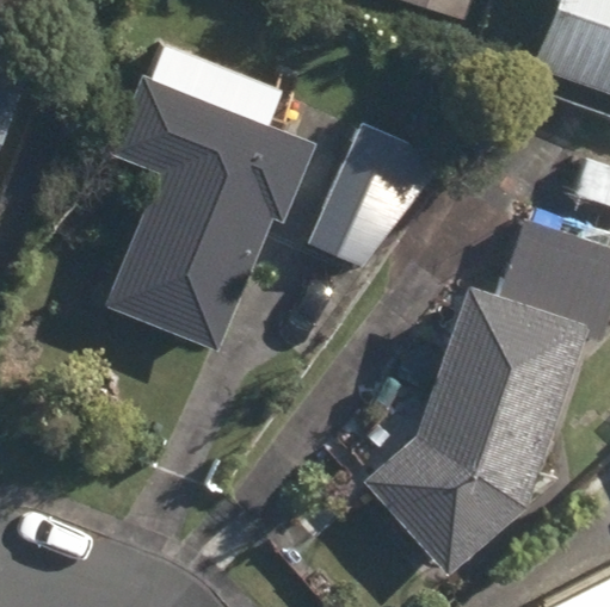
[(395,0),(463,20),(469,0),(395,0)]
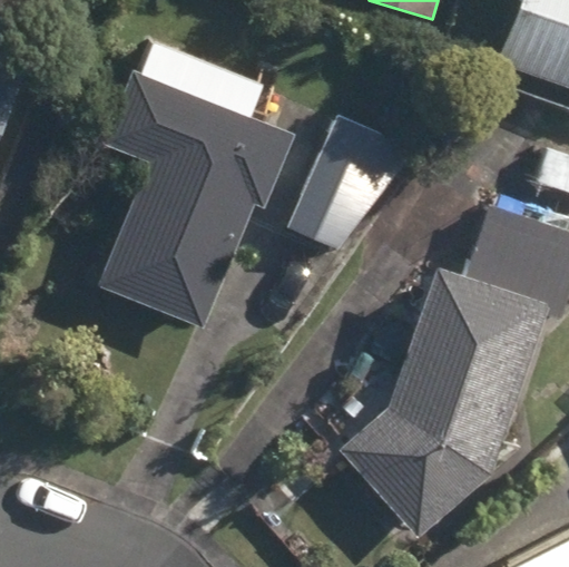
[(568,0),(518,0),(497,61),(568,86),(568,0)]
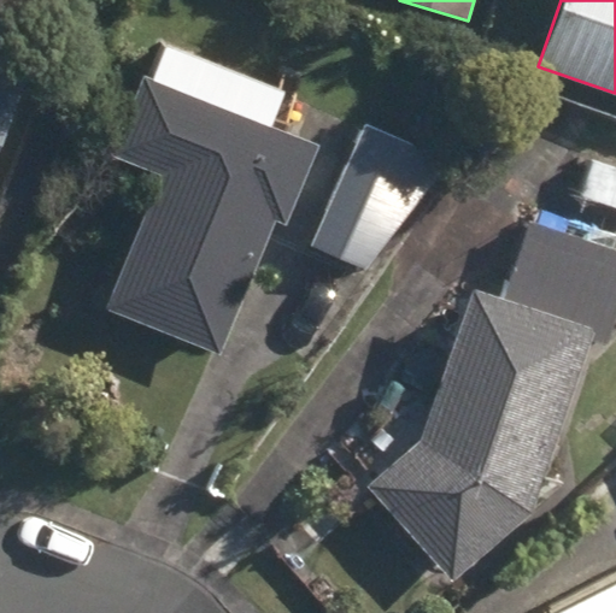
[(0,135),(27,69),(0,58),(0,135)]
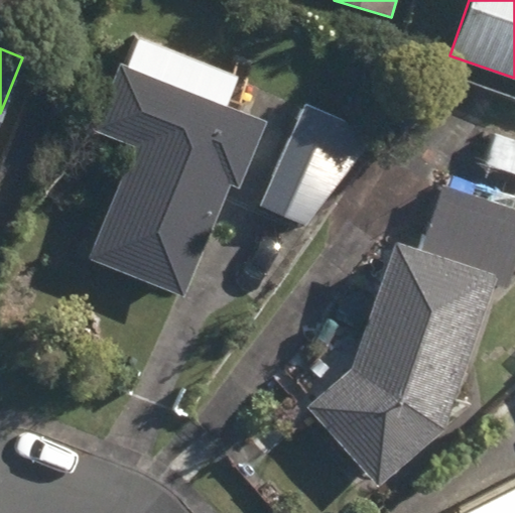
[(88,258),(183,299),(227,194),(305,225),(378,132),(248,80),(237,108),(138,67),(111,135),(134,146),(88,258)]
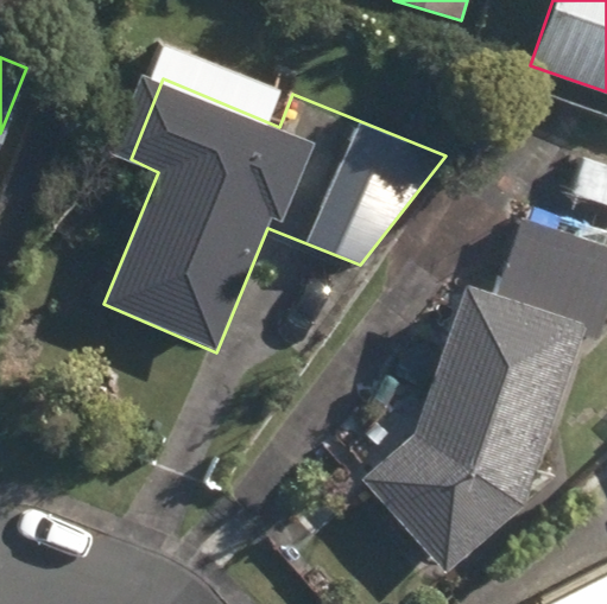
[(571,195),(606,205),(606,167),(583,160),(571,195)]
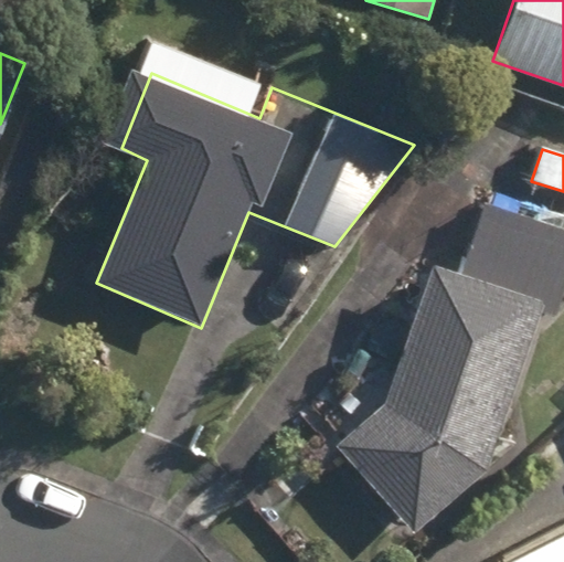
[(338,449),(415,536),(489,468),(543,299),(561,304),(563,293),(563,230),(486,204),(464,273),(433,263),(389,404),(338,449)]
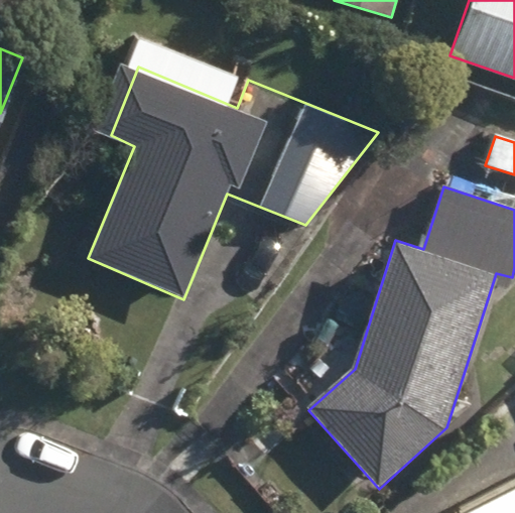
[(514,512),(514,472),(456,505),(460,512),(514,512)]
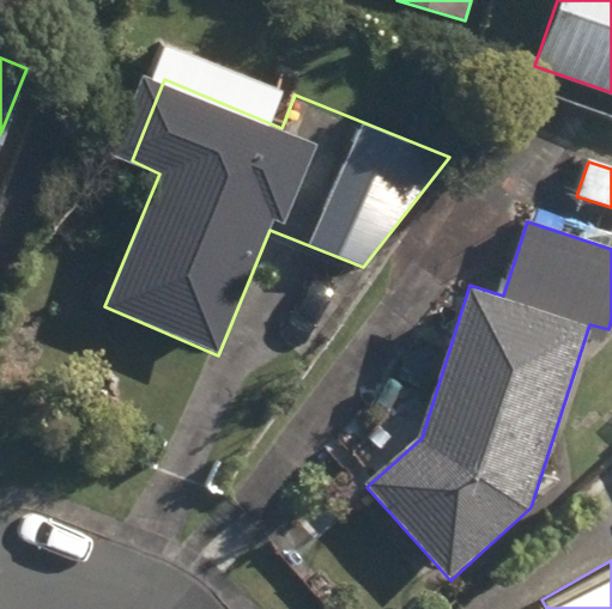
All buildings are outlined.
